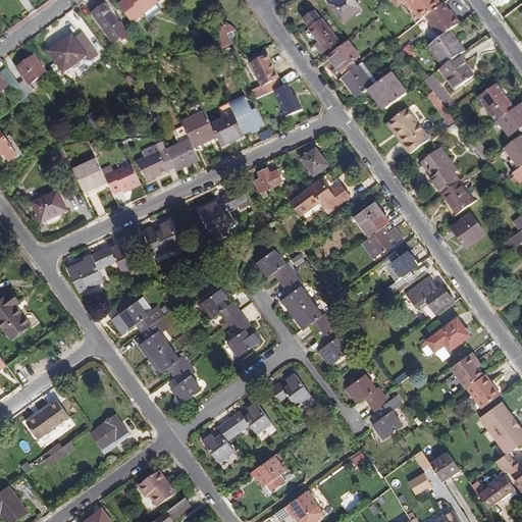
[(125,0),(118,6),(132,24),(143,16),(142,15),(157,4),(158,5),(164,0),(125,0)]
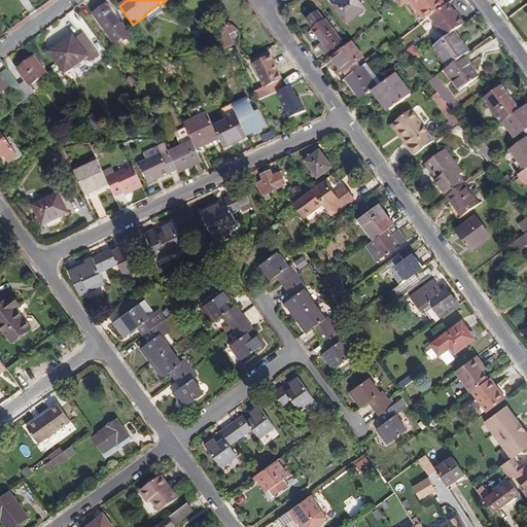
[(357,0),(344,0),(335,6),(347,24),(365,10),(357,0)]
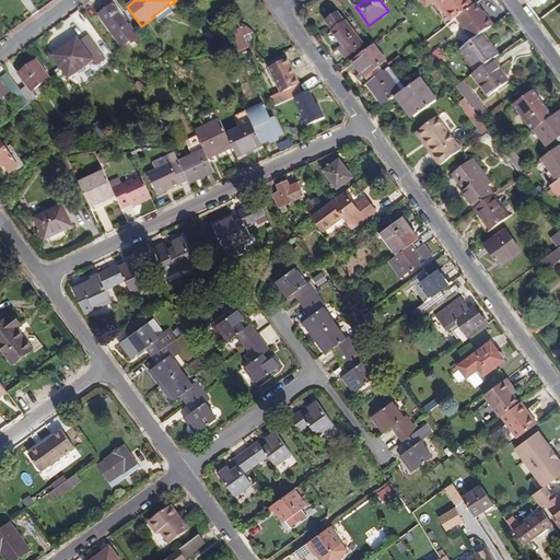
[(436,0),(453,21),(456,19),(473,7),(468,0),(419,0),(426,8),(436,0)]
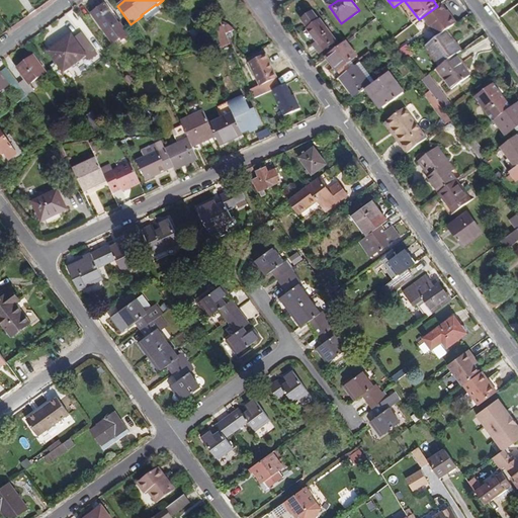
[(141,15),(142,16),(144,18),(146,19),(158,10),(159,7),(157,5),(156,4),(141,15)]
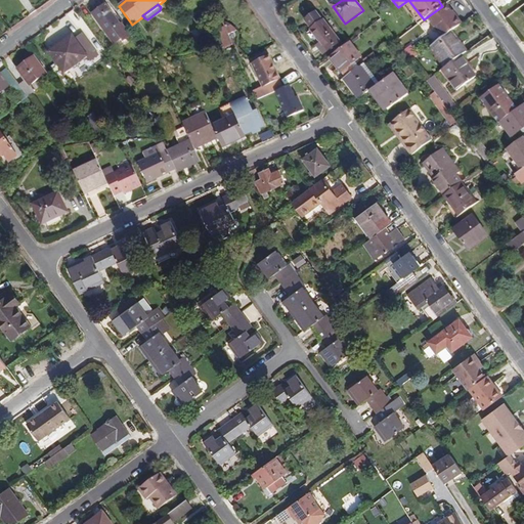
[(442,6),(427,17),(442,38),(450,33),(463,24),(455,15),(454,16),(451,12),(445,4),(442,6)]
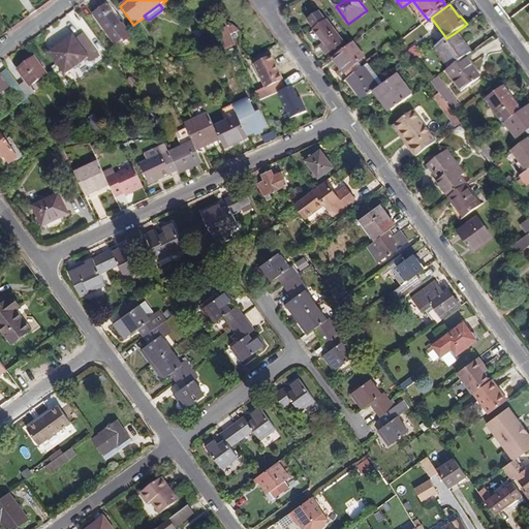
[(124,41),(130,36),(122,25),(122,26),(106,5),(94,13),(116,43),(122,39),(124,41)]
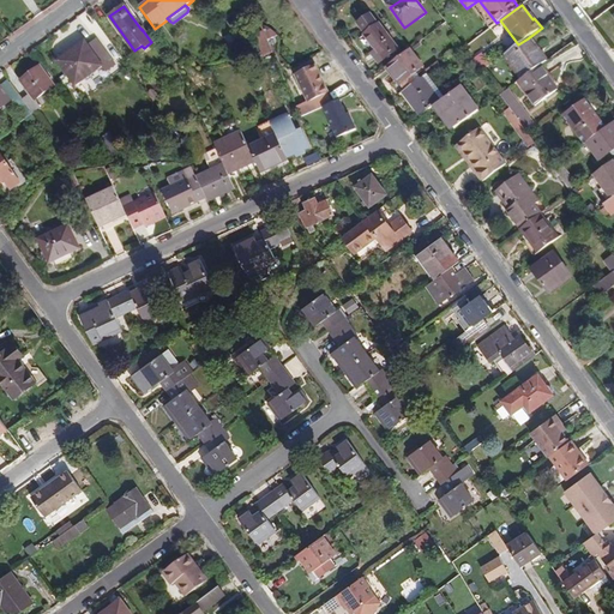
[(228,8),(220,14),(224,20),(233,14),(228,8)]
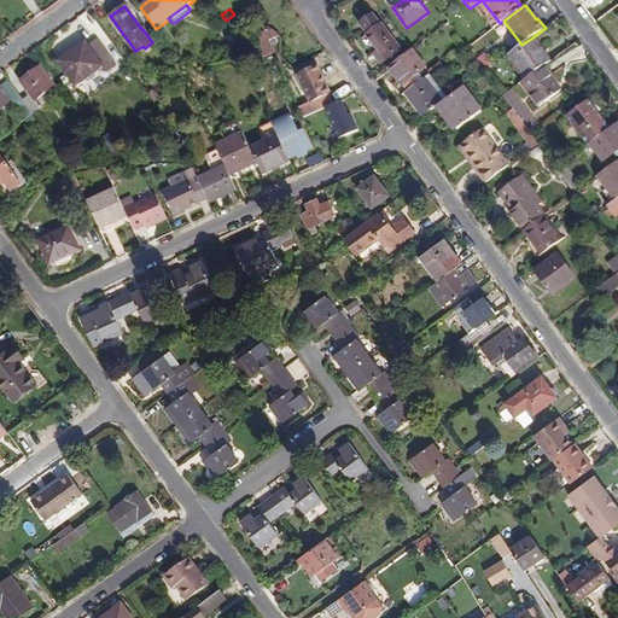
[(226,21),(221,15),(211,22),(225,40),(227,38),(234,33),(226,21)]
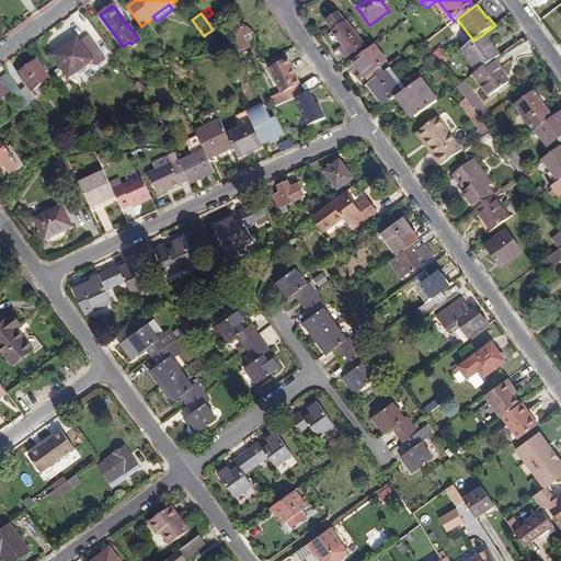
[(364,45),(346,22),(333,32),(351,55),(364,45)]
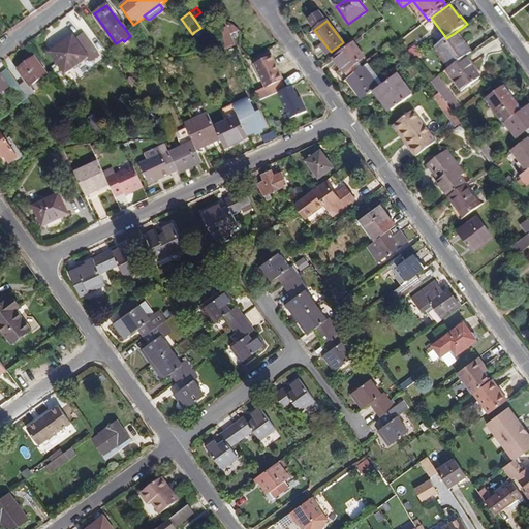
[(231,33),(238,31),(235,24),(220,29),(226,48),(236,44),(231,33)]
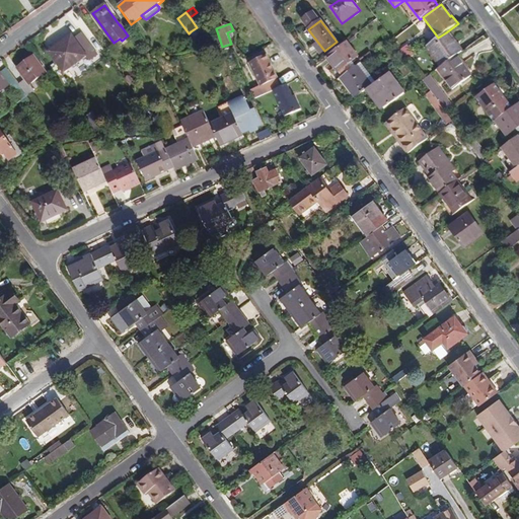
[(195,38),(202,33),(197,27),(191,31),(195,38)]
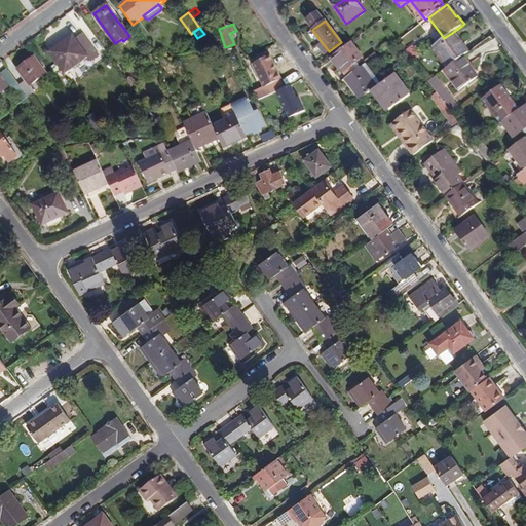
[(466,53),(452,33),(444,38),(434,45),(449,67),(462,57),(466,53)]
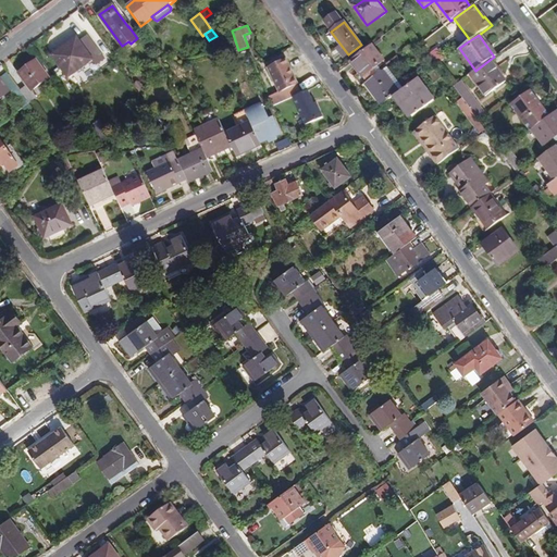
[(76,38),(52,56),(69,78),(93,61),(97,66),(106,60),(89,36),(79,42),(76,38)]
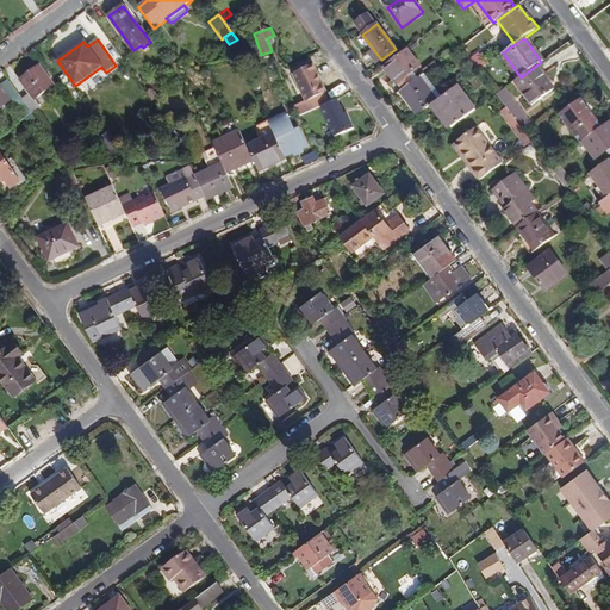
[(405,50),(385,66),(402,89),(417,79),(412,73),(421,67),(408,49),(405,50)]
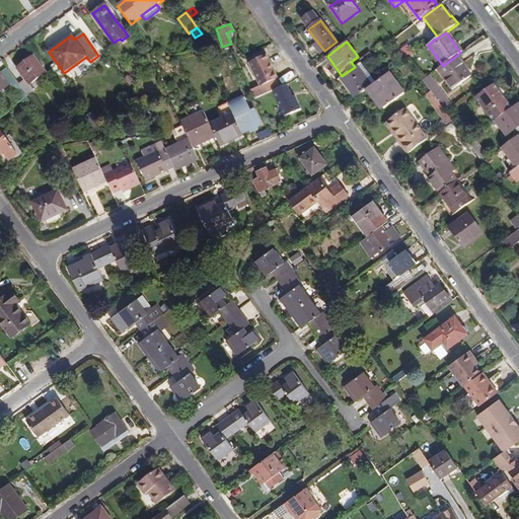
[(281,87),(277,79),(266,55),(249,62),(261,86),(251,91),(255,99),(265,95),(281,87)]
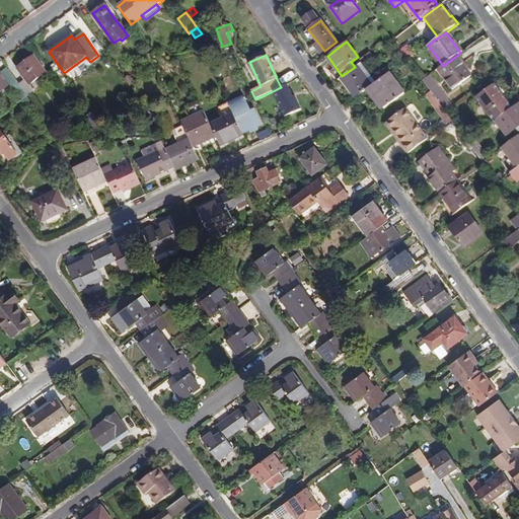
[(454,89),(471,76),(456,56),(443,66),(439,69),(454,89)]
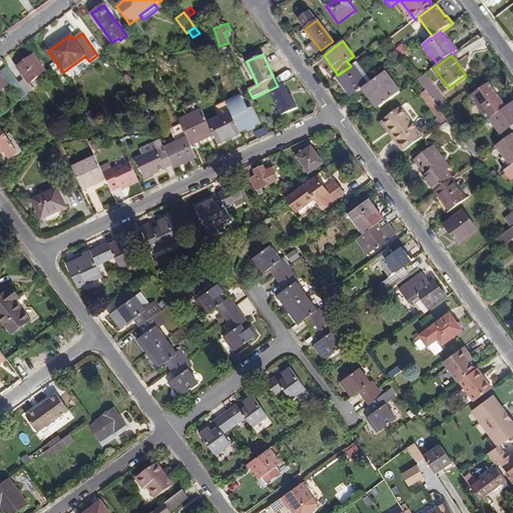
[(19,84),(27,94),(34,89),(29,83),(45,72),(33,56),(17,67),(25,79),(19,84)]
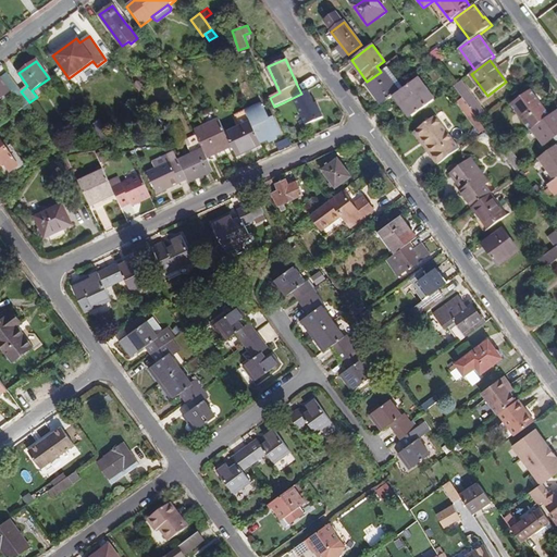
[(387,66),(383,71),(399,93),(404,88),(387,66)]
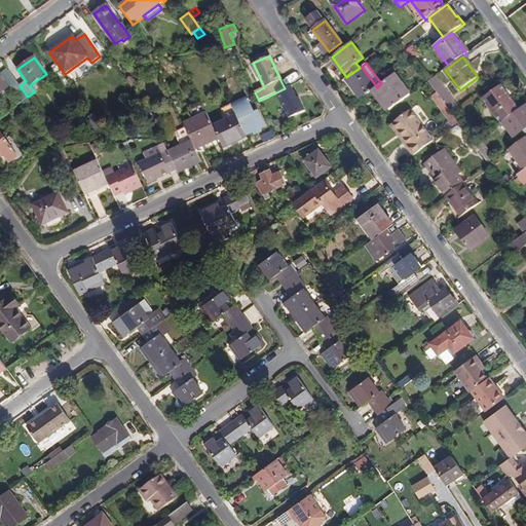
[(346,77),(344,79),(361,100),(371,91),(374,89),(377,87),(362,67),(360,68),(346,77)]
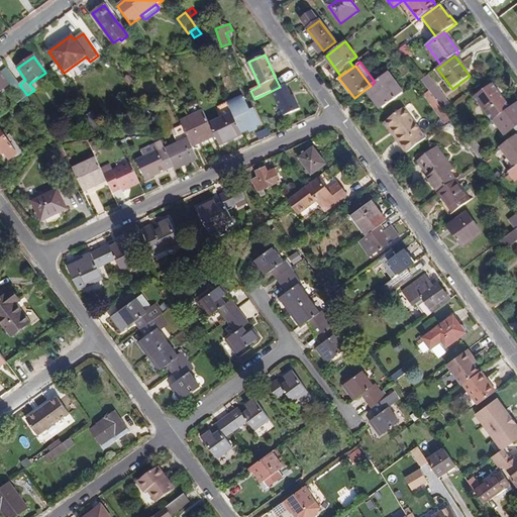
[(9,71),(7,68),(0,73),(2,76),(9,71)]
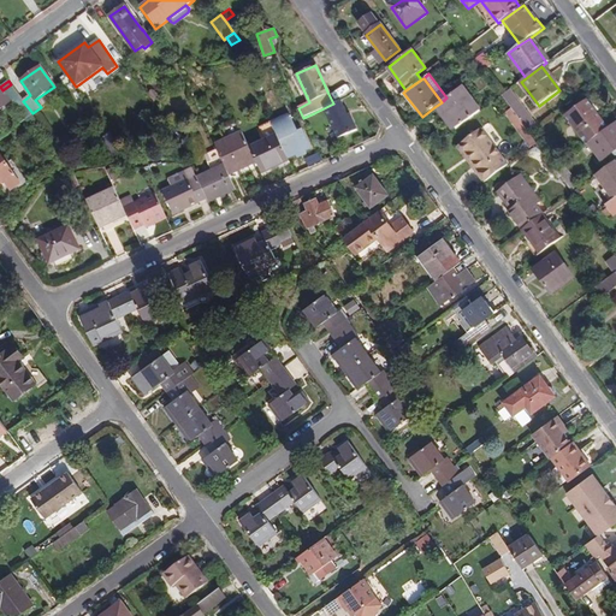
[(33,113),(11,84),(3,90),(13,104),(10,105),(17,113),(13,116),(17,119),(12,123),(15,128),(33,114),(33,113)]
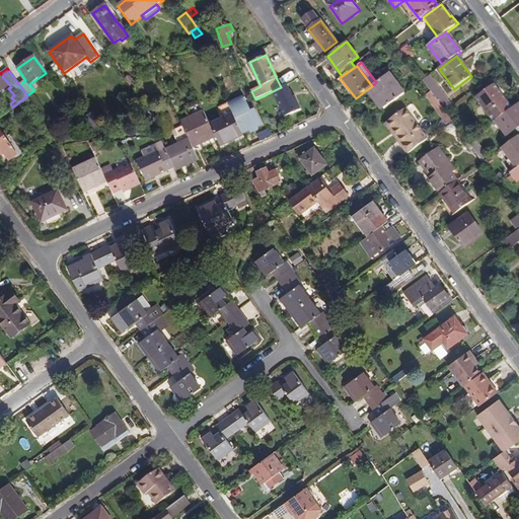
[(404,94),(389,73),(376,82),(372,86),(369,88),(384,108),(404,94)]
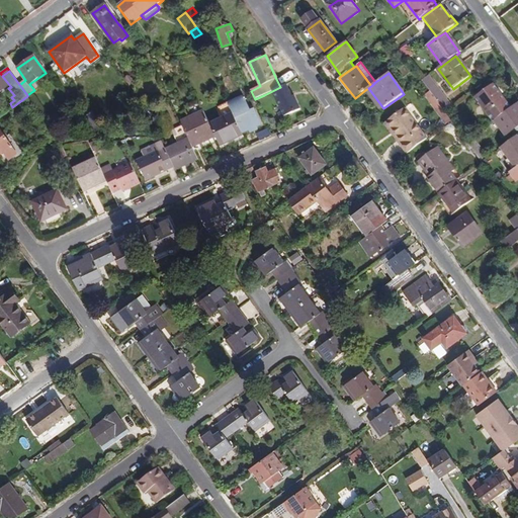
[(452,104),(430,75),(422,80),(444,110),(452,104)]
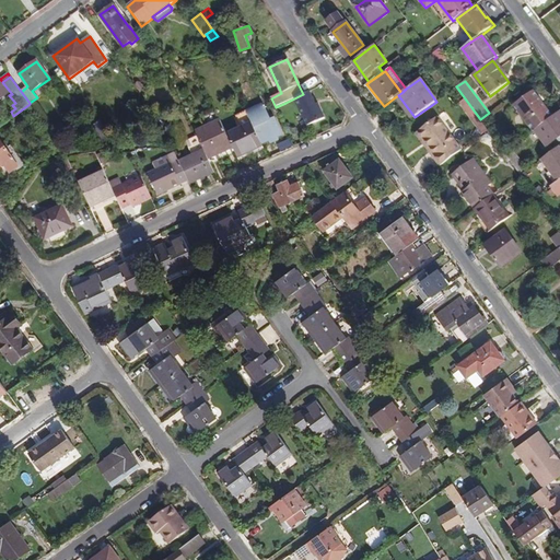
[(514,105),(534,131),(536,130),(553,117),(534,91),(514,105)]
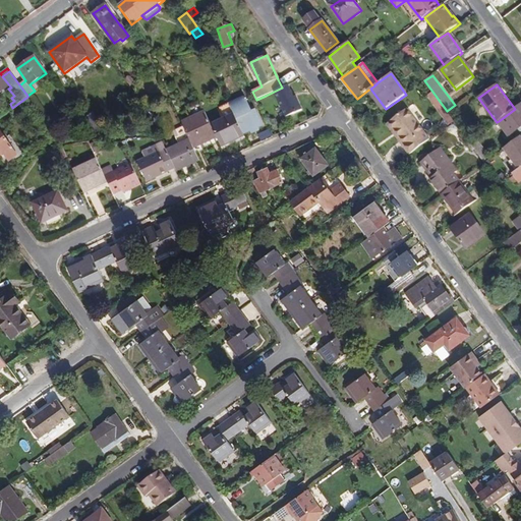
[(282,88),(266,96),(278,121),(302,110),(296,97),(288,101),(282,88)]
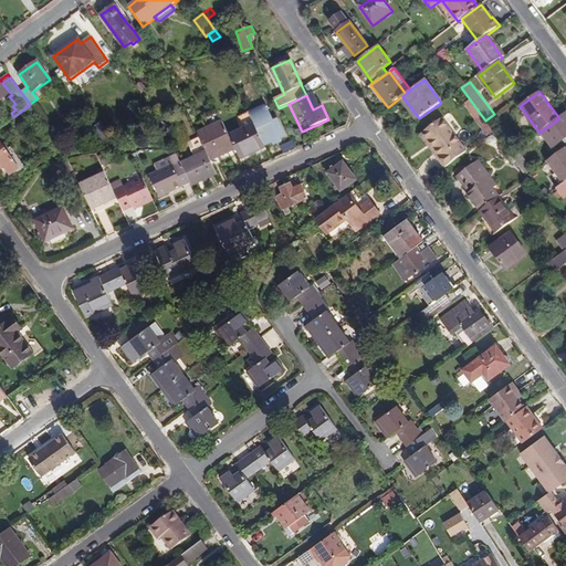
[(416,122),(419,118),(402,96),(399,98),(416,122)]
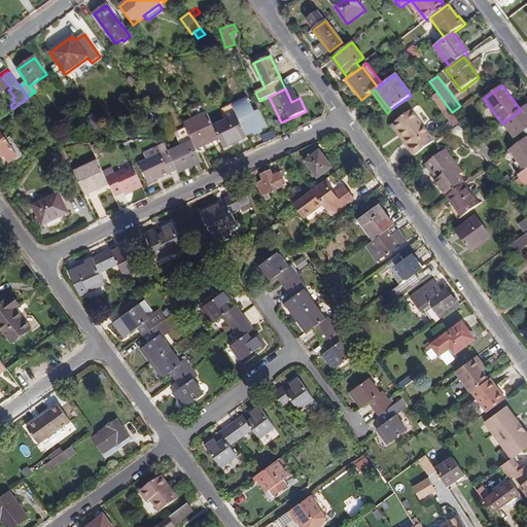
[(246,135),(266,126),(259,111),(254,114),(247,99),(233,106),(240,120),(246,135)]
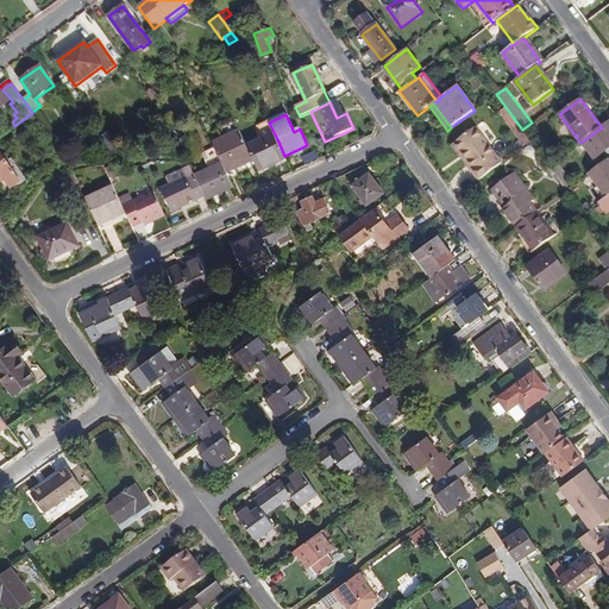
[(284,156),(277,139),(269,123),(268,121),(256,126),(263,140),(248,148),(253,161),(256,165),(258,171),(286,158),(284,156)]
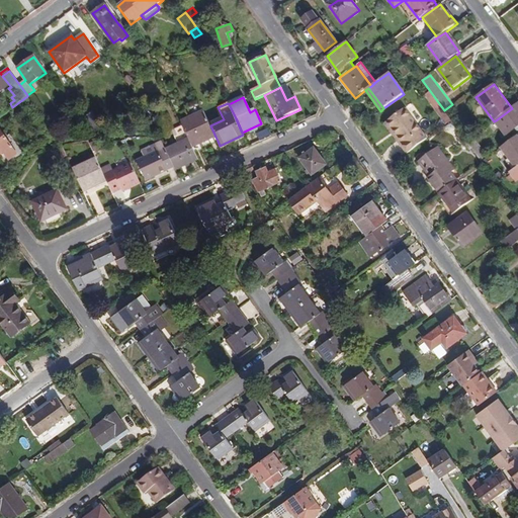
[(512,108),(496,120),(506,135),(517,125),(517,104),(512,108)]
